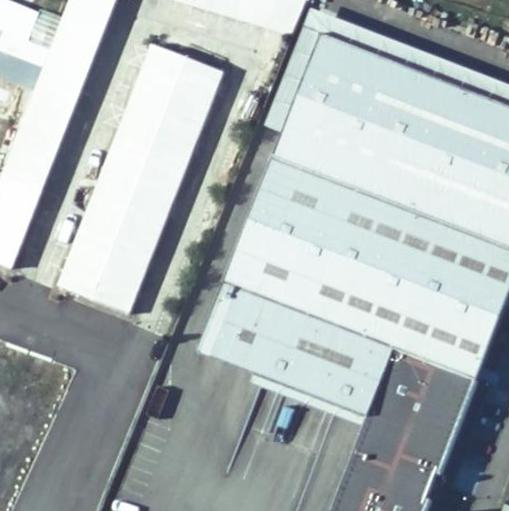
[(68,0),(0,174),(0,264),(11,269),(117,0),(172,0),(291,35),(304,0),(68,0)]
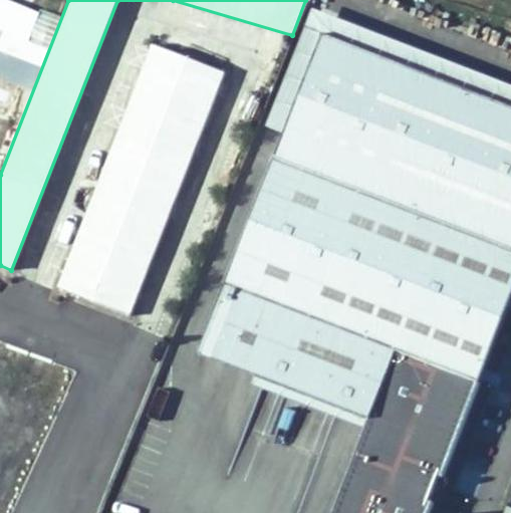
[(319,31),(510,106),(510,84),(326,13),(319,31)]
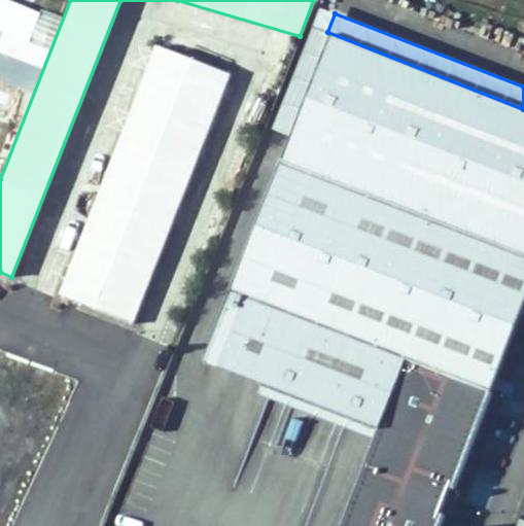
[(332,525),(431,525),(438,513),(432,511),(443,485),(448,487),(523,291),(523,109),(327,32),(287,134),(199,359),(372,427),(332,525)]
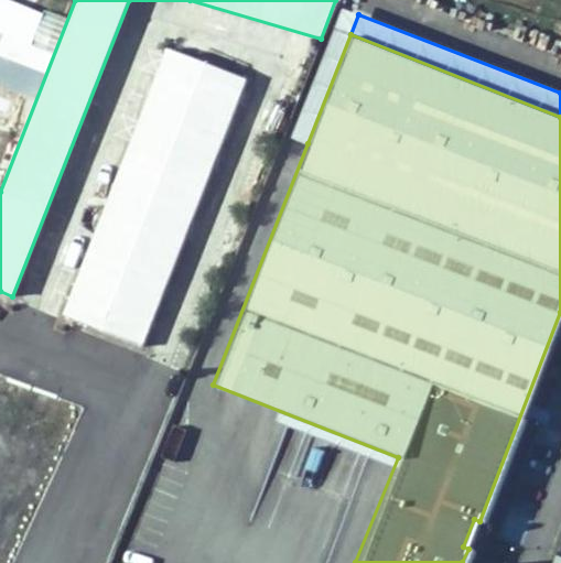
[(166,51),(64,315),(142,345),(245,80),(166,51)]
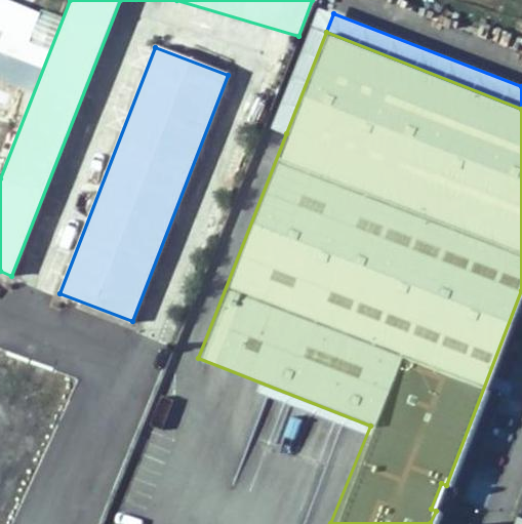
[(441,483),(431,509),(436,511),(446,485),(441,483)]
